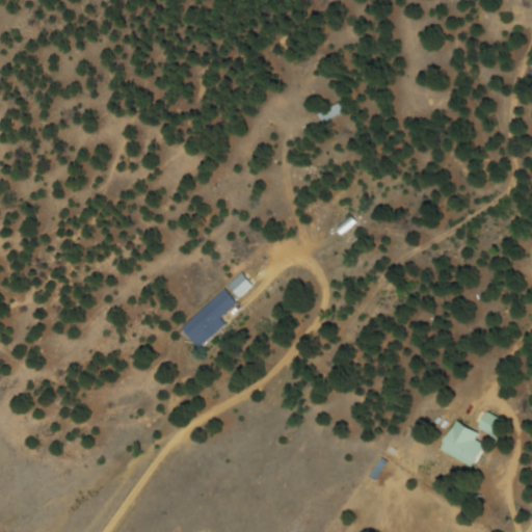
[(342,110),(337,103),(318,115),(323,123),(342,110)]
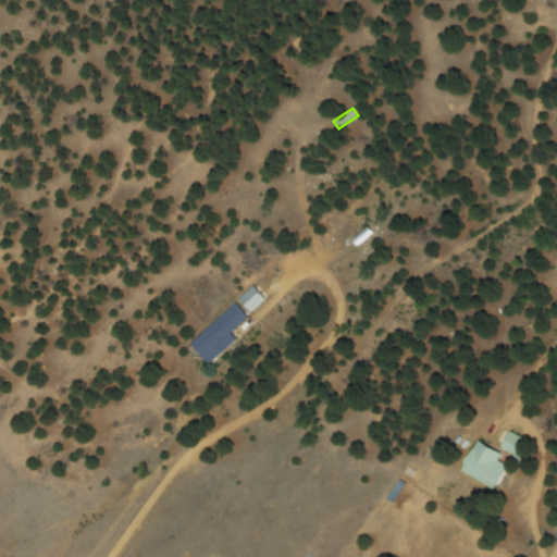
[(263,300),(250,287),(236,300),(248,314),(263,300)]
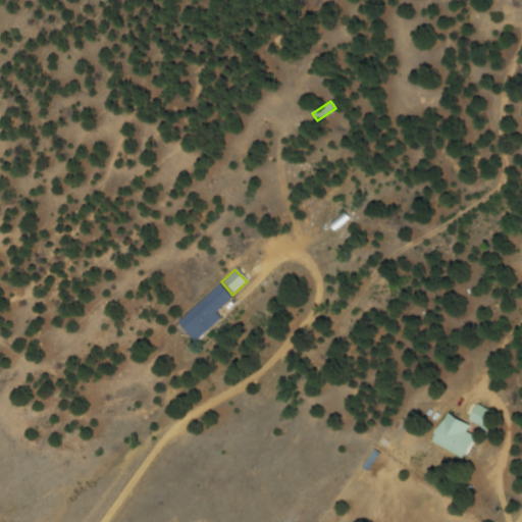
[(219,319),(213,313),(230,297),(218,283),(176,323),(194,343),(219,319)]
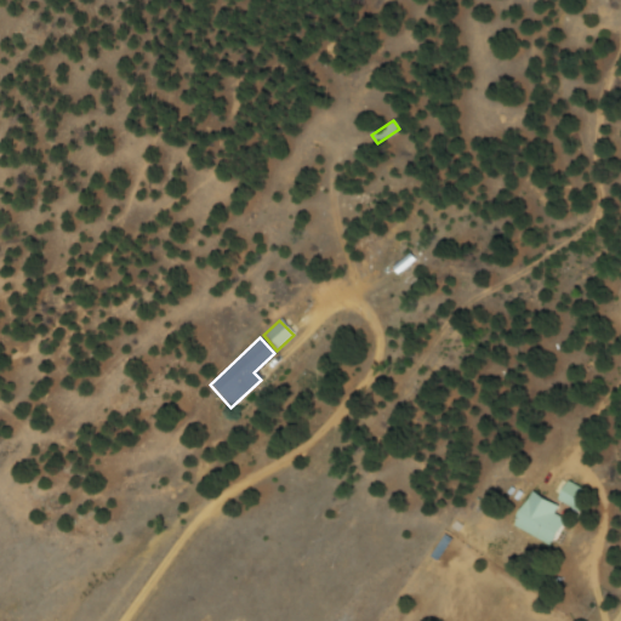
[(556,500),(579,513),(590,495),(565,482),(556,500)]
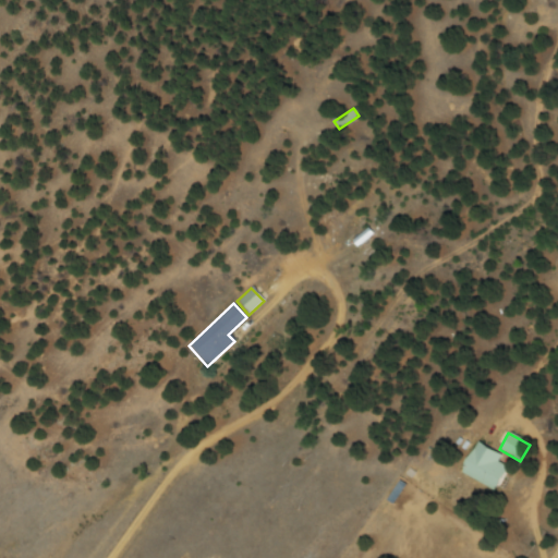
[(498,463),(501,455),(472,444),(460,476),(496,490),(505,465),(498,463)]
